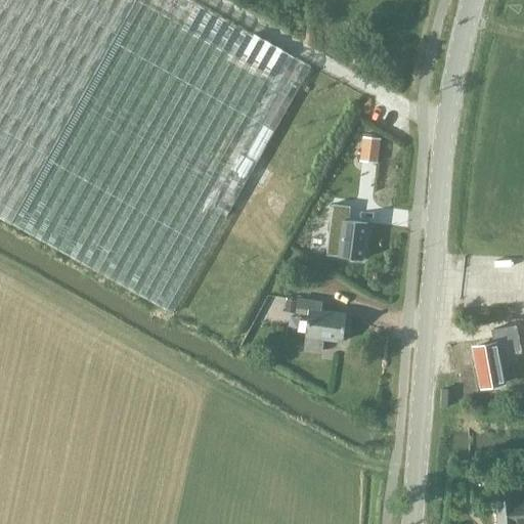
[(0,0),(0,218),(9,224),(10,223),(135,0),(0,0)]
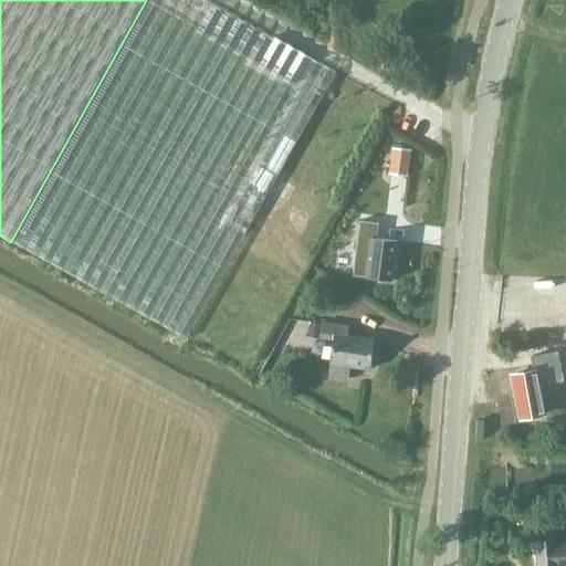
[(335,72),(205,0),(146,0),(11,241),(186,338),(268,192),(283,201),(292,186),(276,177),(335,72)]
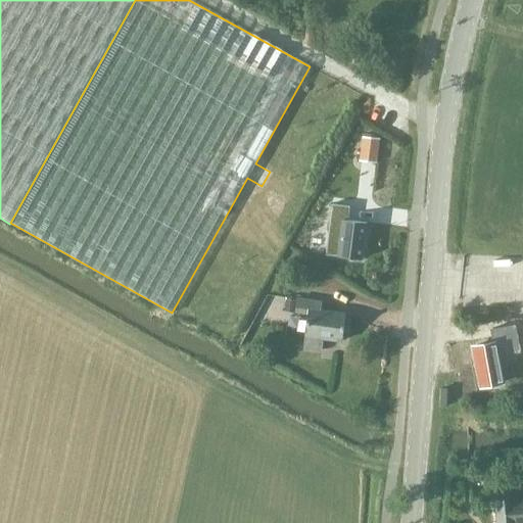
[(379,138),(370,137),(361,136),(359,161),(376,162),(379,138)]
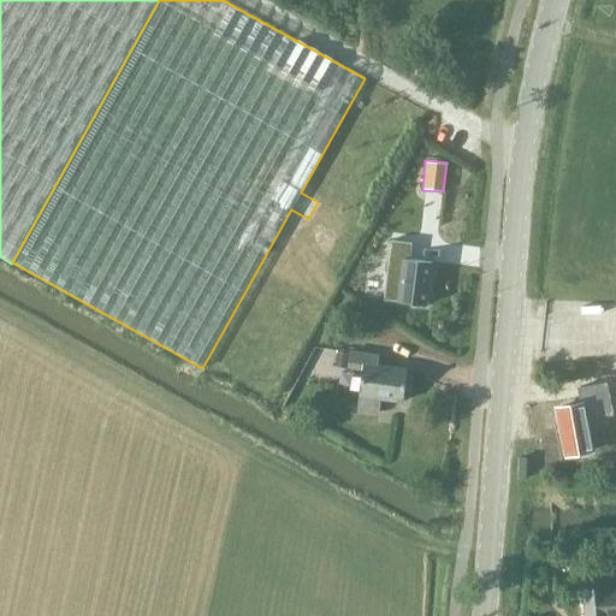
[(412,243),(404,243),(389,241),(386,267),(401,270),(397,301),(426,304),(431,262),(409,260),(412,243)]
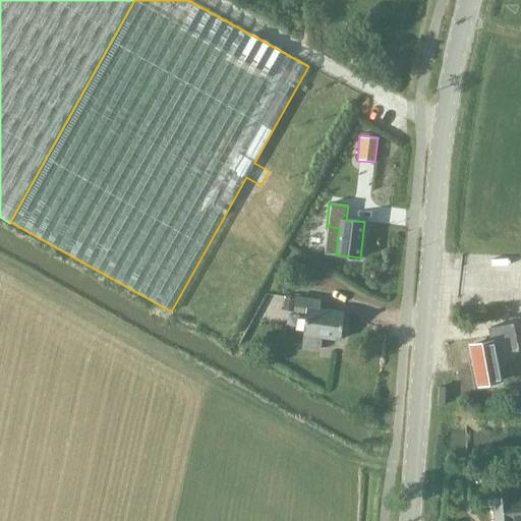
[(320,299),(306,298),(308,284),(292,282),(290,297),(295,298),(293,309),(306,311),(301,346),(320,348),(322,339),(339,340),(343,311),(319,308),(320,299)]
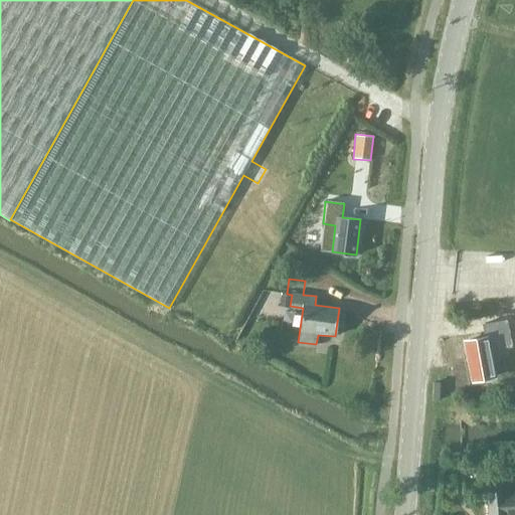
[(492,374),(514,370),(509,336),(486,340),(485,338),(465,341),(471,382),(493,379),(492,374)]
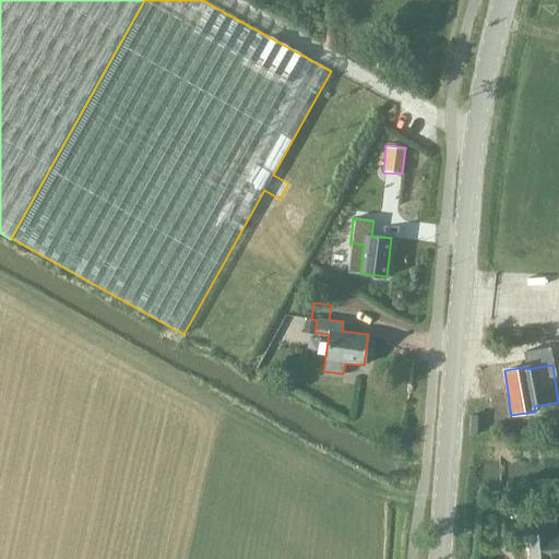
[(547,531),(527,533),(530,558),(558,558),(558,532),(547,534),(547,531)]
